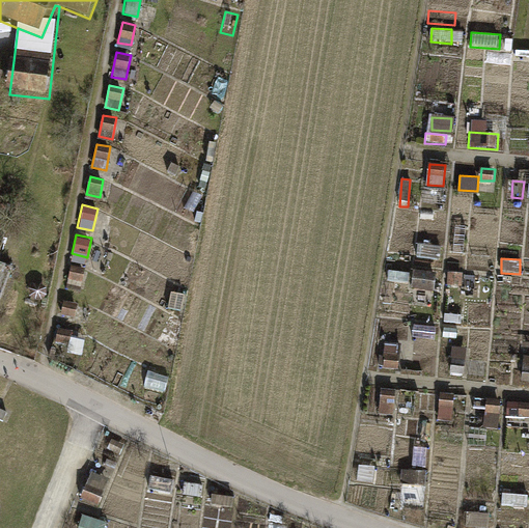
[(0,300),(15,267),(0,260),(0,300)]
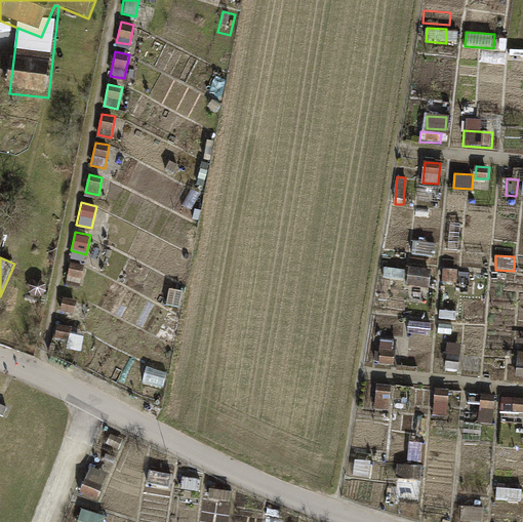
[(83,266),(69,263),(65,280),(80,283),(83,266)]
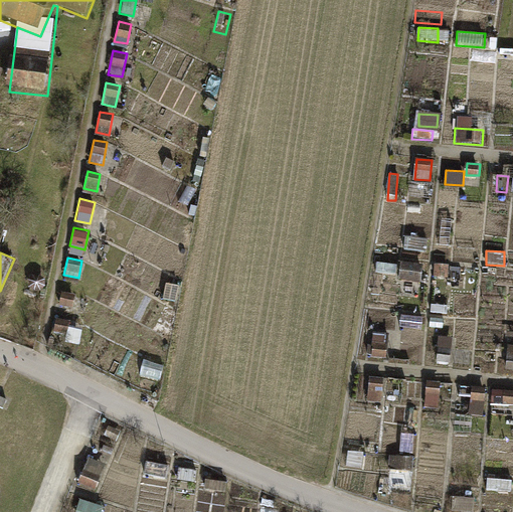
[(423,264),(400,263),(400,282),(423,283),(423,264)]
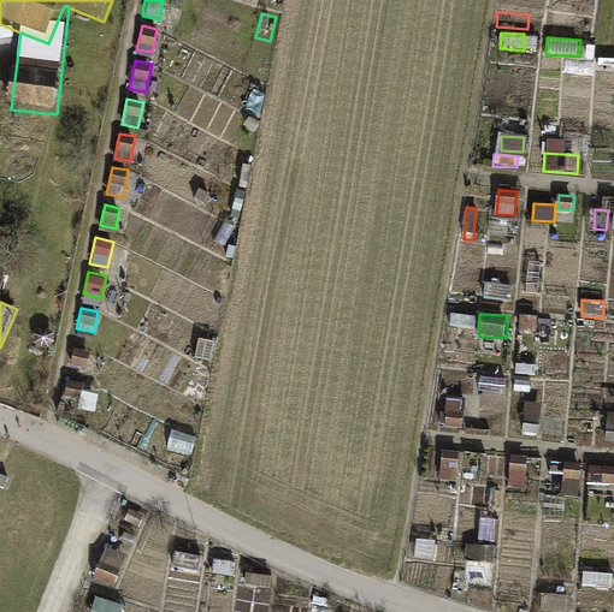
[(90,350),(74,346),(70,364),(87,367),(90,350)]
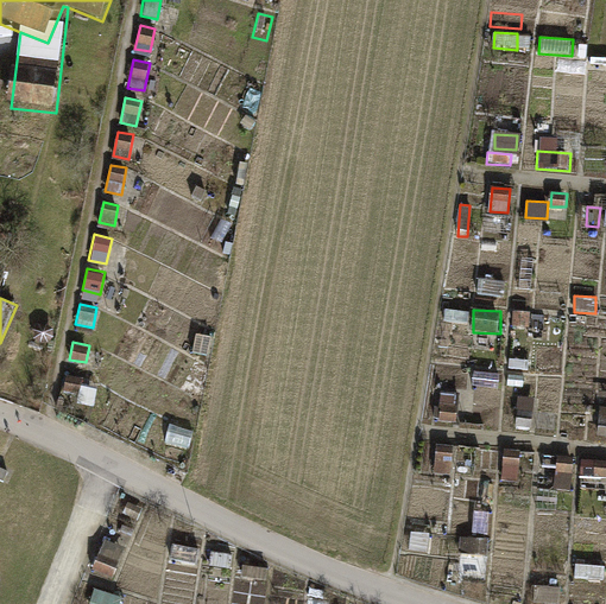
[(490,349),(475,348),(474,362),(488,363),(490,349)]
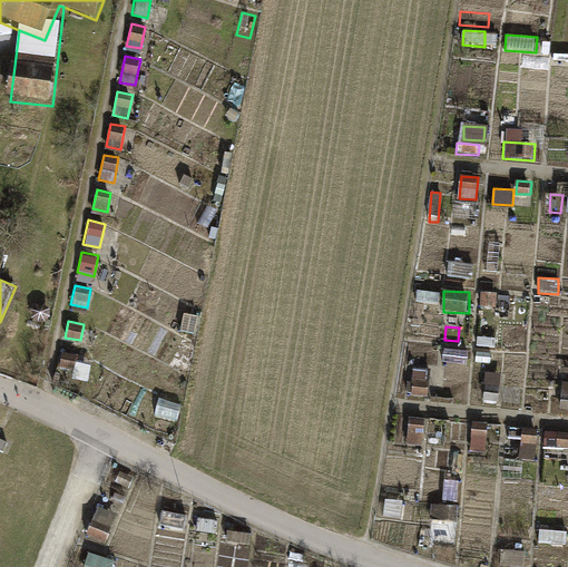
[(77,354),(61,351),(58,367),(74,370),(77,354)]
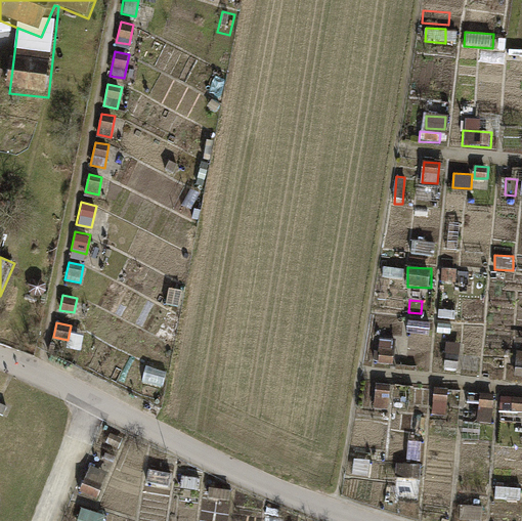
[(395,340),(379,339),(377,359),(393,361),(395,340)]
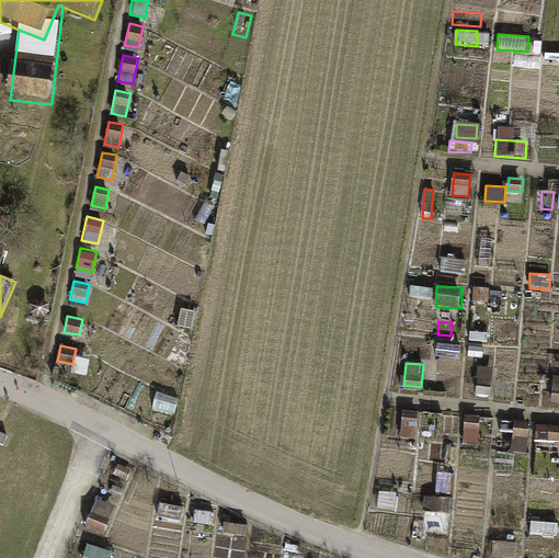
[(492,371),(478,369),(476,394),(490,395),(492,371)]
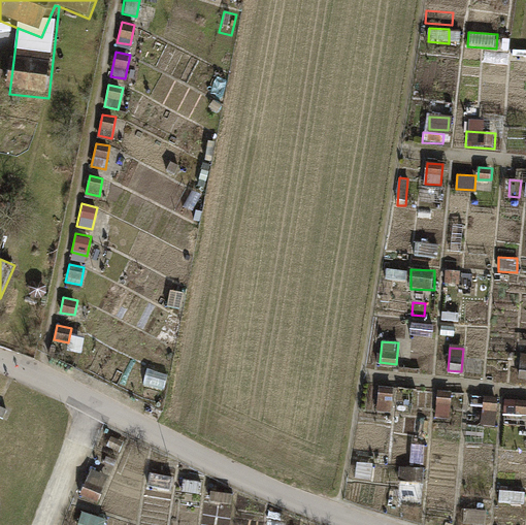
[(396,388),(376,386),(373,412),(393,414),(396,388)]
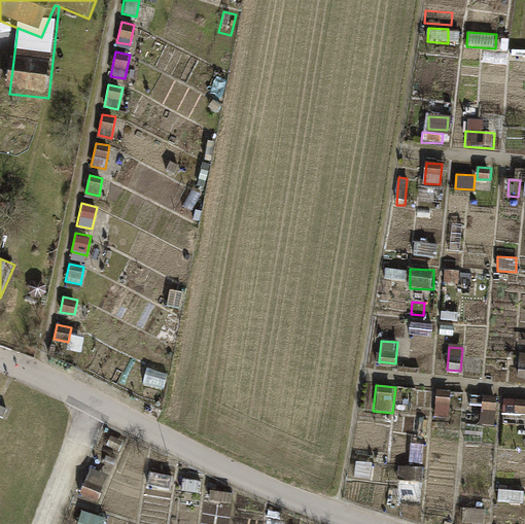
[(462,393),(435,390),(433,415),(448,416),(449,408),(460,409),(462,393)]
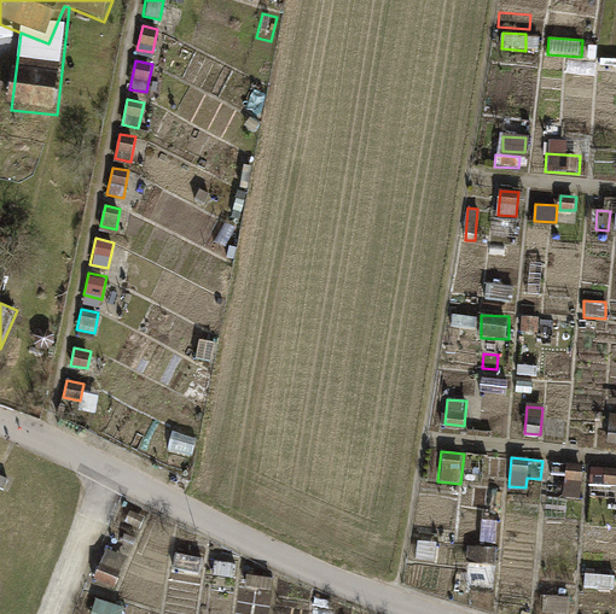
[(482,460),(468,458),(465,480),(480,483),(482,460)]
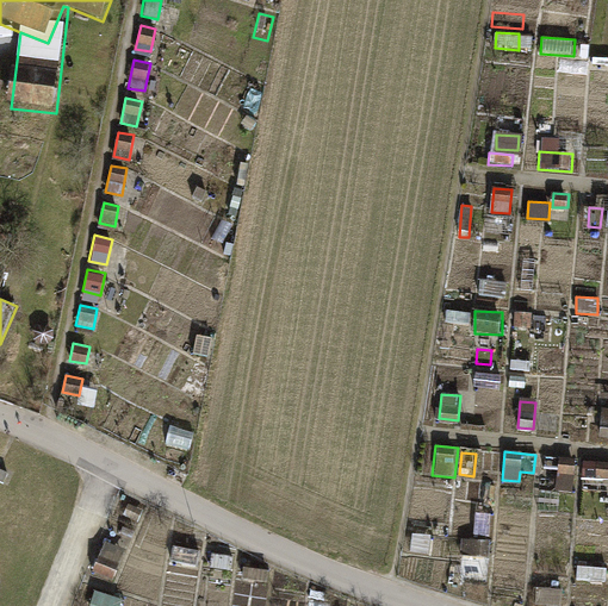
[(576,457),(556,456),(553,486),(574,487),(576,457)]
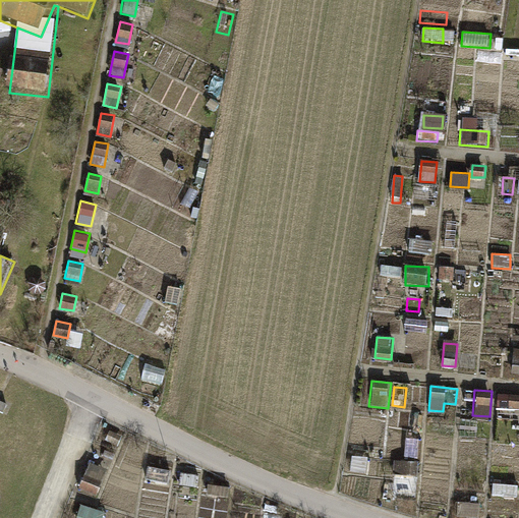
[(518,395),(504,395),(503,408),(518,409),(518,395)]
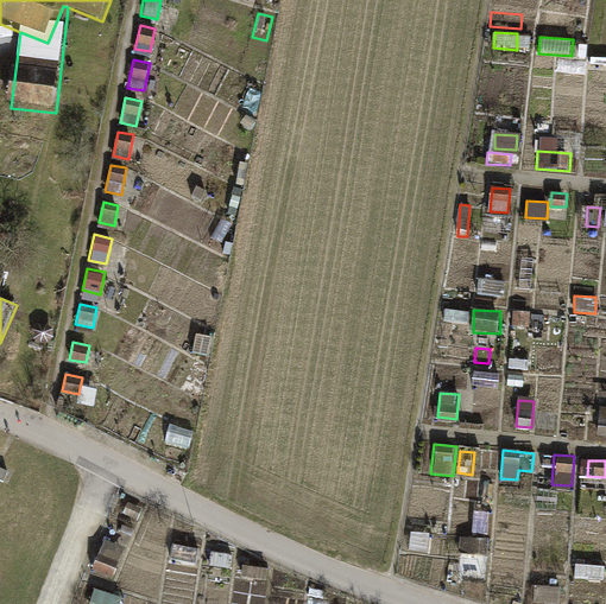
[(14,474),(0,468),(0,479),(10,483),(14,474)]
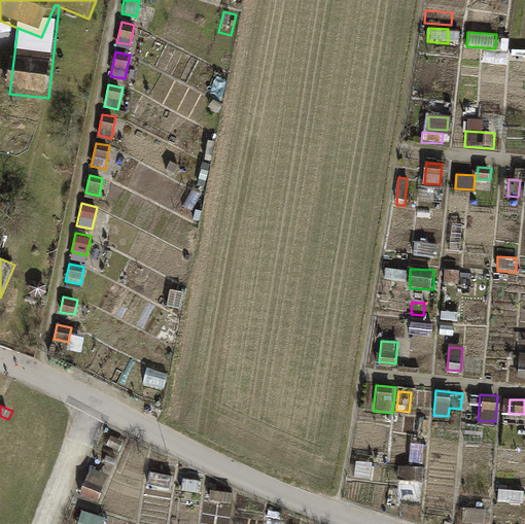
[(428,419),(417,418),(416,432),(427,433),(428,419)]
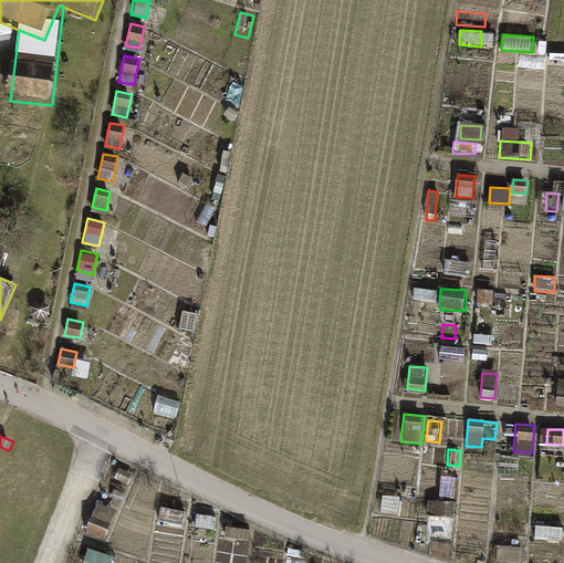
[(123,491),(115,489),(112,497),(119,500),(123,491)]
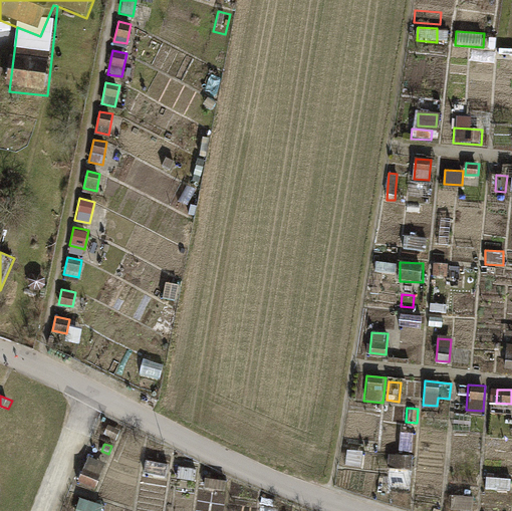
[(411,455),(387,452),(386,466),(410,469),(411,455)]
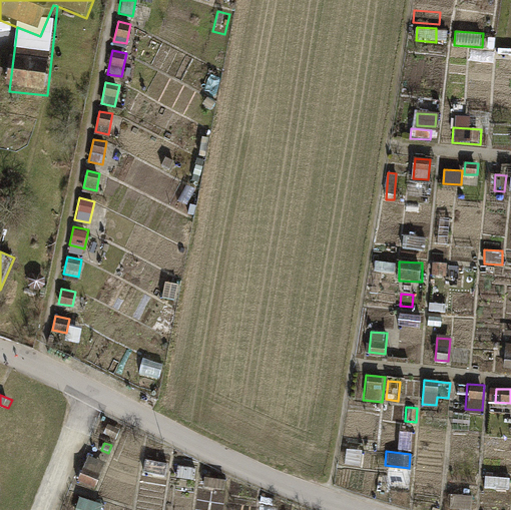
[(105,463),(89,456),(78,483),(94,490),(105,463)]
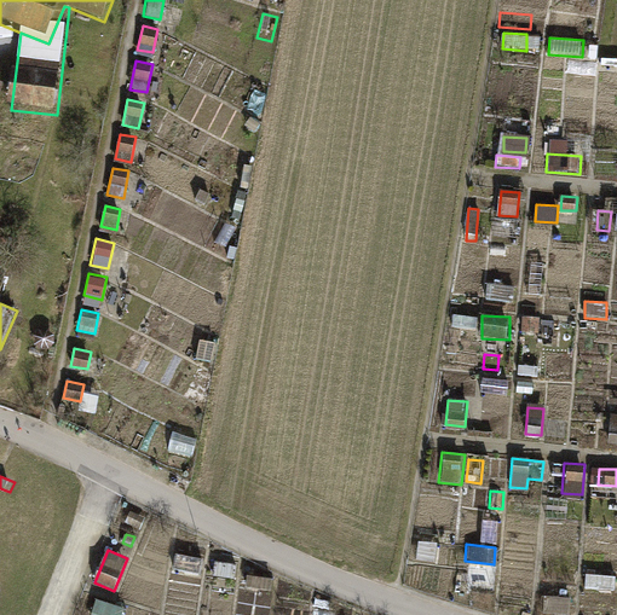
[(203,558),(178,552),(176,568),(201,573),(203,558)]
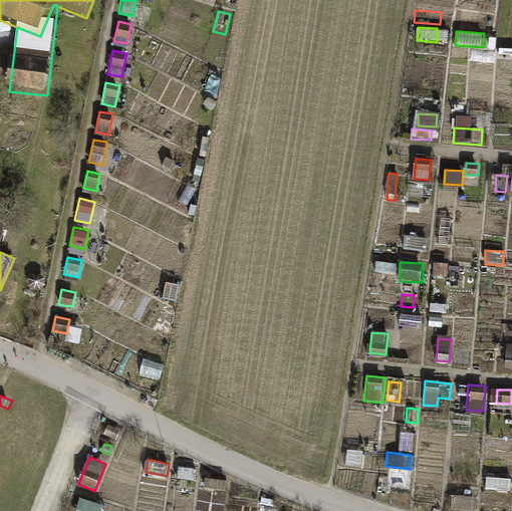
[(195,467),(177,465),(176,479),(194,481),(195,467)]
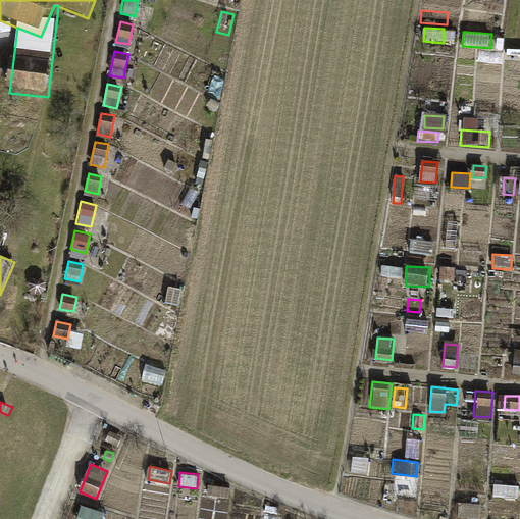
[(226,489),(210,488),(210,499),(226,499),(226,489)]
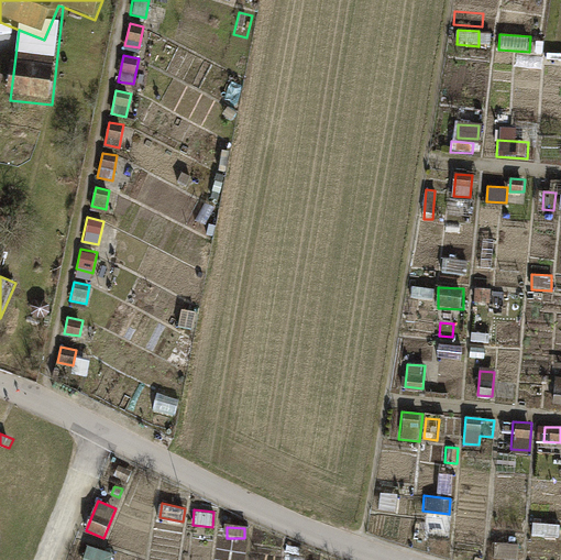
[(91,559),(96,549),(78,542),(72,559),(91,559)]
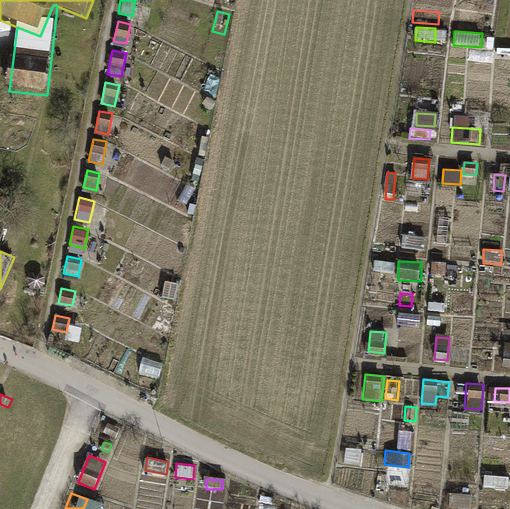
[(471,495),(449,494),(449,506),(470,507),(471,495)]
